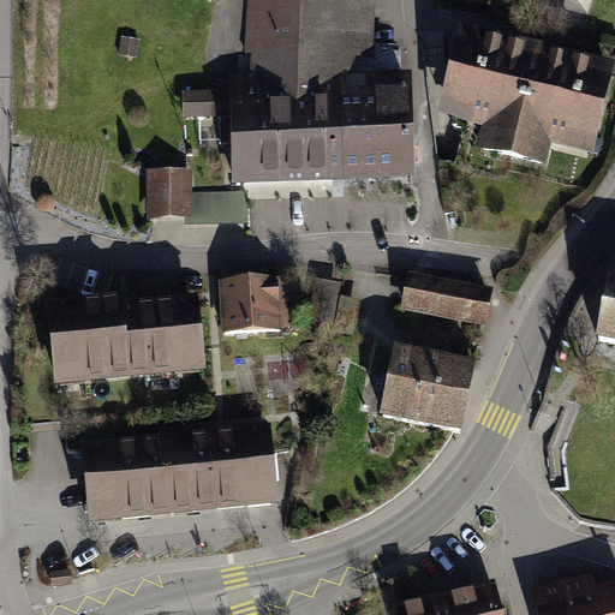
[(374,180),(415,179),(412,73),(401,75),(400,45),(374,45),(375,0),(248,0),(246,54),(251,54),(251,75),(231,76),(233,185),(339,181),(374,180)]
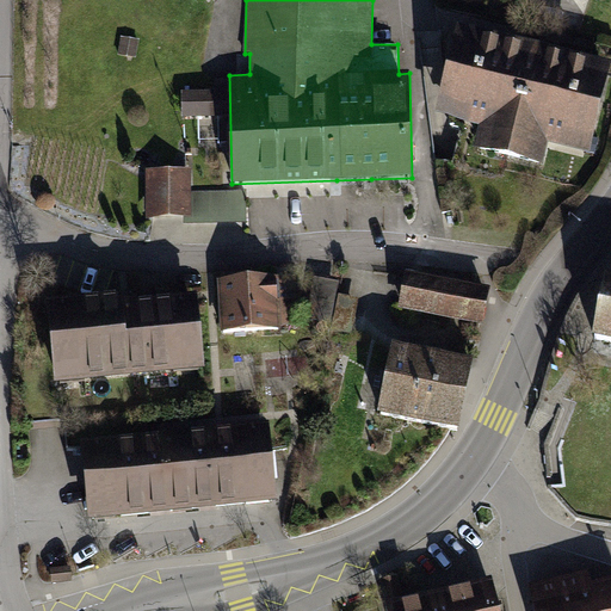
[(610,71),(610,60),(460,24),(437,116),(479,127),(474,148),(541,165),(545,147),(590,159),(610,71)]
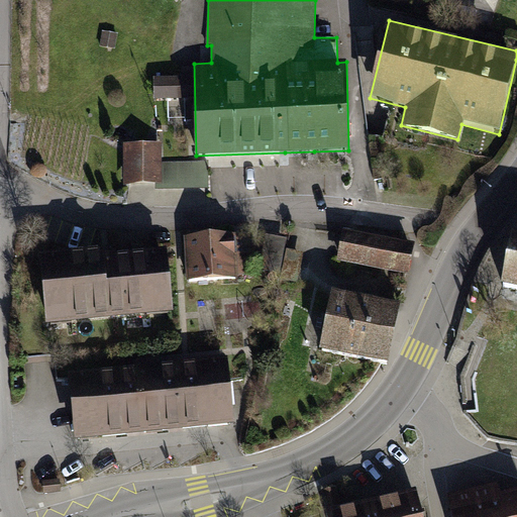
[(162,141),(125,141),(125,185),(157,186),(162,186),(162,162),(162,141)]
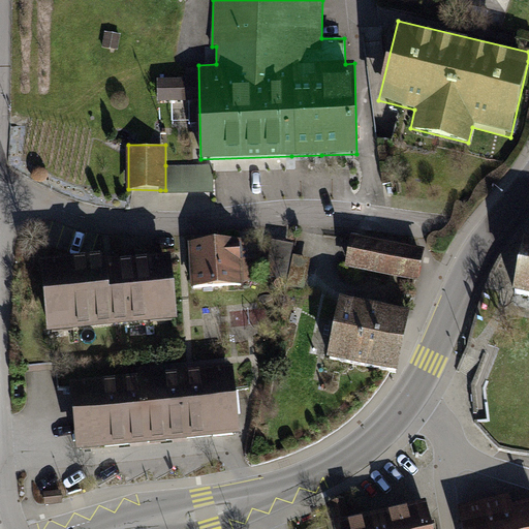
[(213,164),(165,165),(165,190),(160,190),(160,194),(214,192),(213,164)]
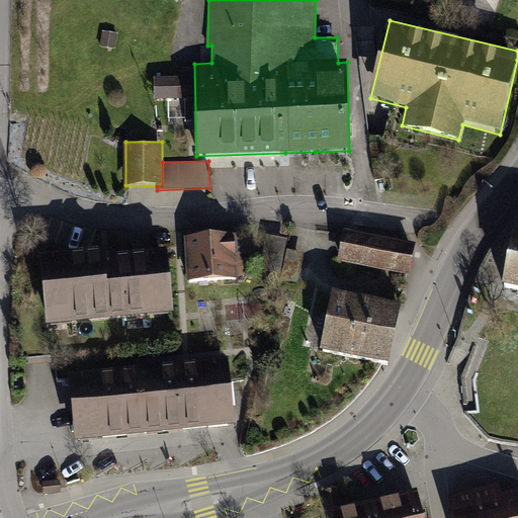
[(415,245),(345,231),(339,261),(409,275),(415,245)]
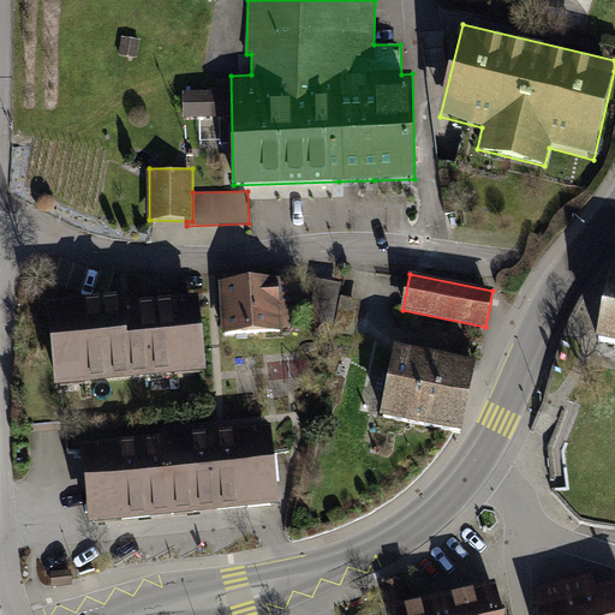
[(281,279),(220,281),(222,334),(284,332),(281,279)]
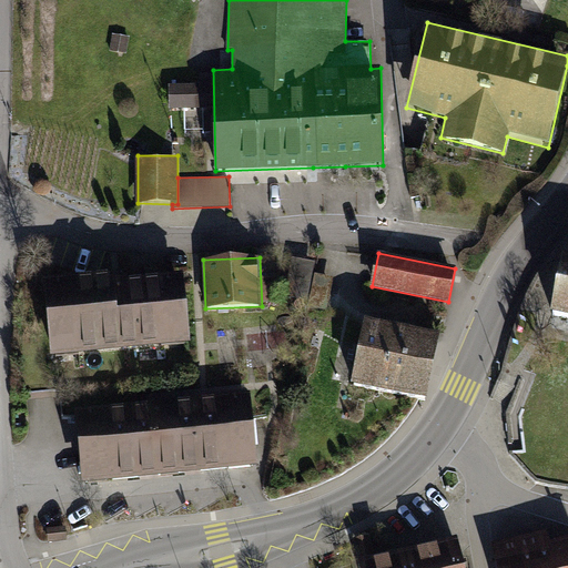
[(567,257),(565,257),(550,314),(567,317),(567,257)]
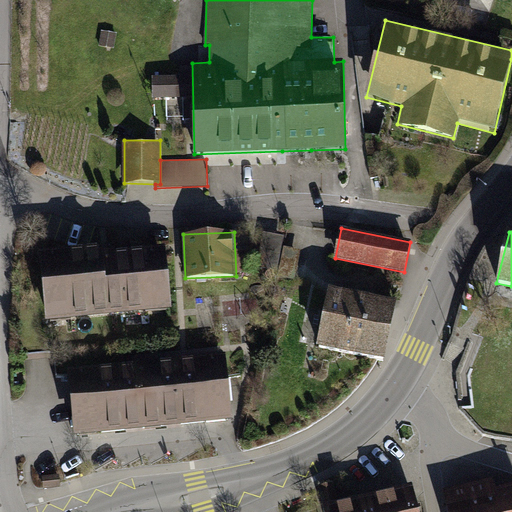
[(283,238),(265,234),(258,264),(276,268),(283,238)]
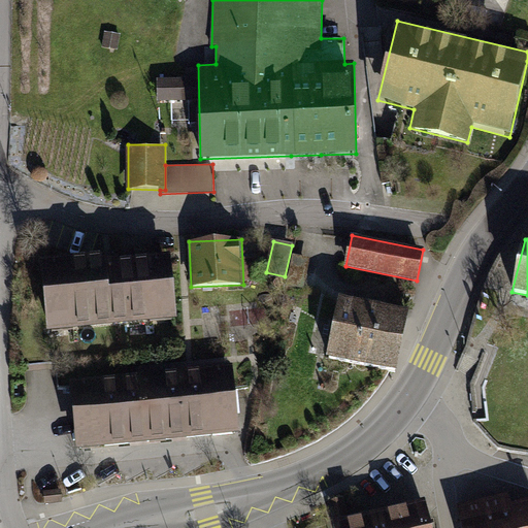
[(103,255),(40,261),(47,330),(174,318),(169,256),(103,262),(103,255)]
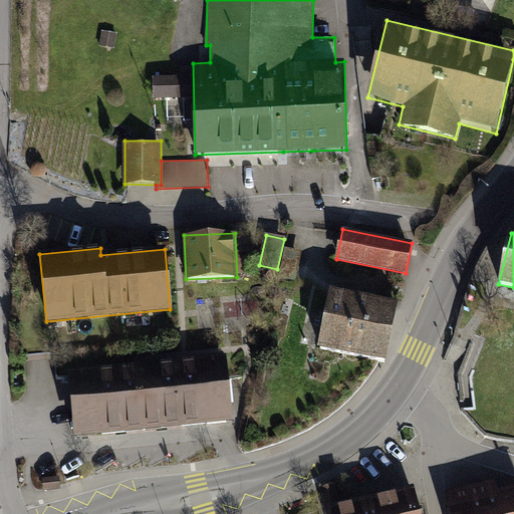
[(302,251),(285,248),(279,277),(296,281),(302,251)]
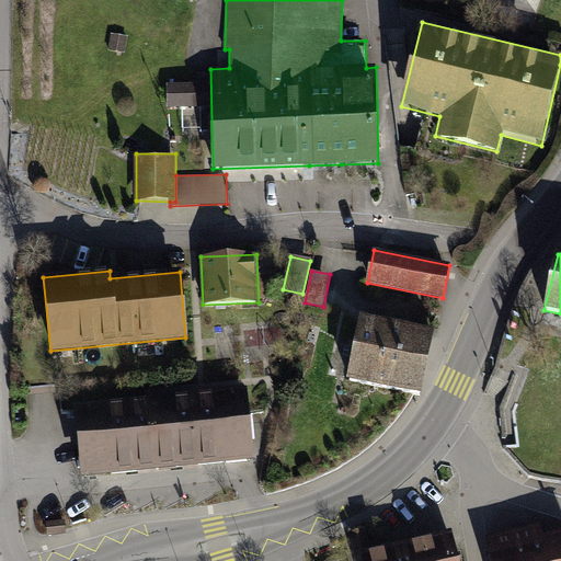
[(432,330),(361,316),(346,380),(419,396),(432,330)]
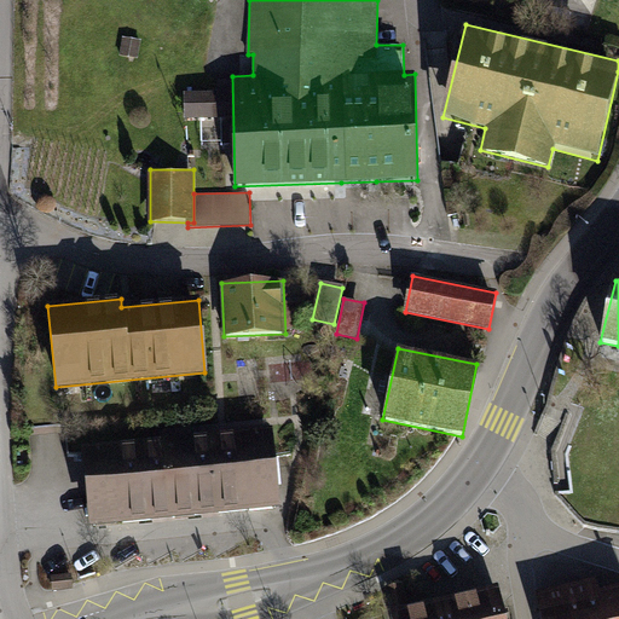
[(268,435),(87,452),(94,525),(276,508),(268,435)]
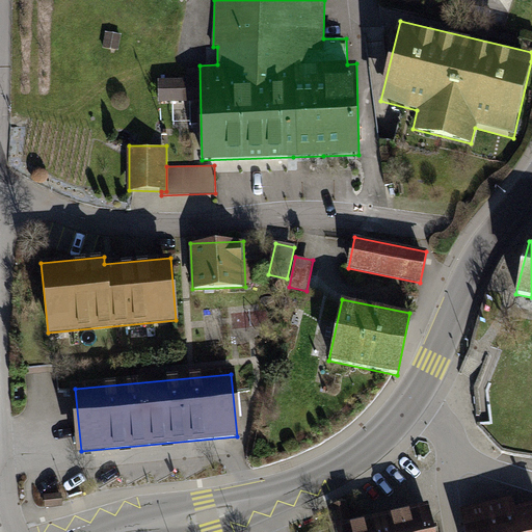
[(514,498),(459,510),(464,531),(531,531),(531,505),(520,508),(516,509),(514,498)]
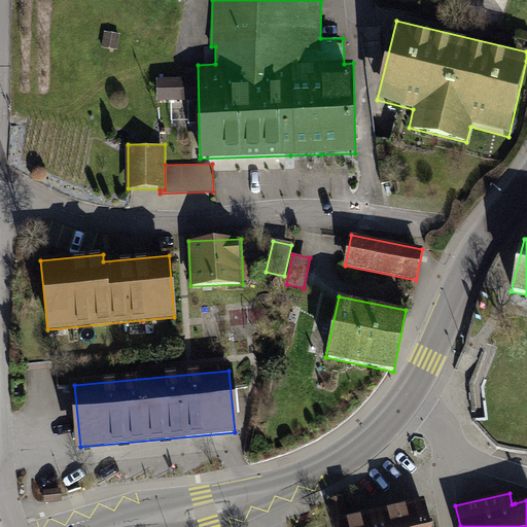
[(430,526),(424,501),(339,521),(339,526),(430,526)]
